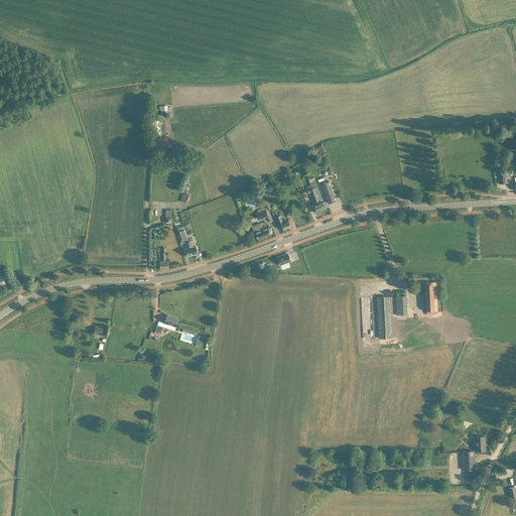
[(499,172),(498,172),(498,180),(499,180),(499,182),(507,182),(507,172),(499,172)]
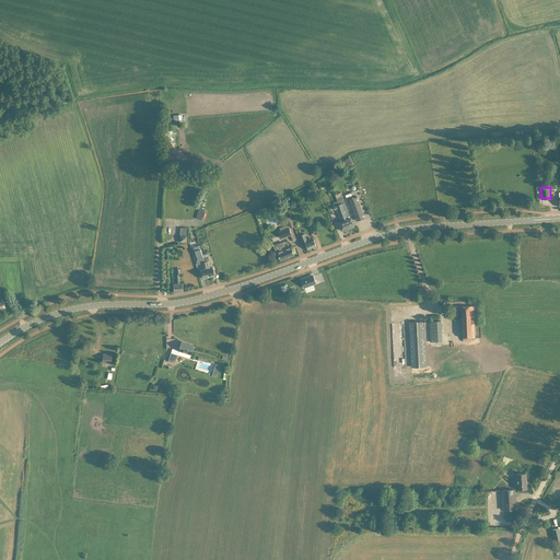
[(340,193),(335,195),(338,205),(341,212),(342,212),(348,228),(350,228),(351,228),(353,228),(353,226),(353,225),(351,218),(350,214),(348,214),(343,202),(340,193)]
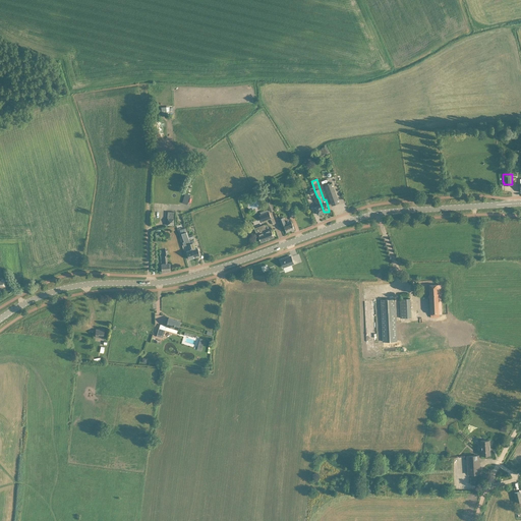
[(332,206),(339,203),(332,182),(325,185),(332,206)]
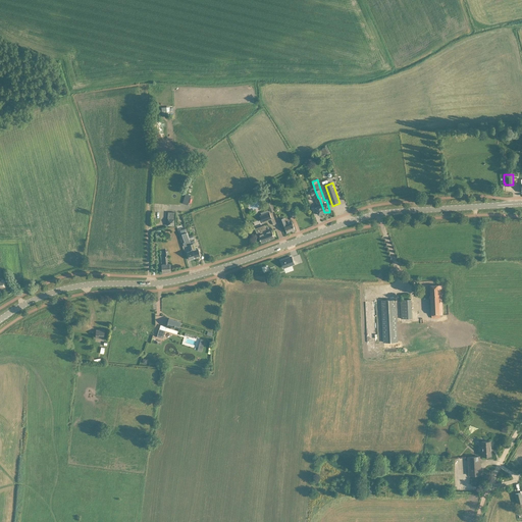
[(318,198),(315,191),(311,192),(312,196),(314,195),(318,206),(315,207),(318,214),(324,212),(319,198),(318,198)]
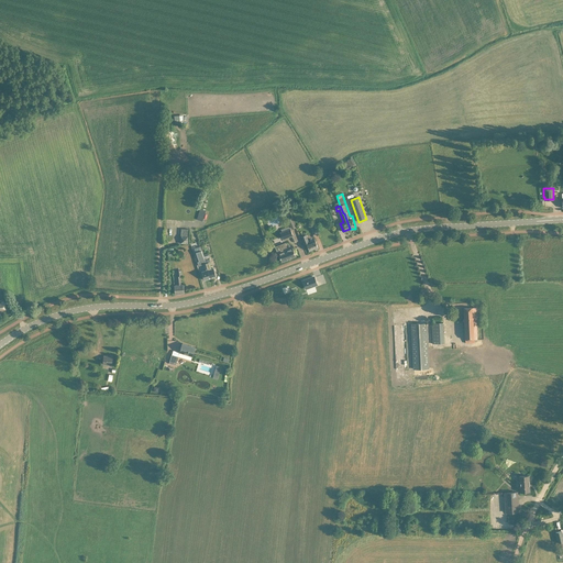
[(283,232),(280,233),(283,239),(293,235),(290,229),(288,225),(280,229),(283,232)]
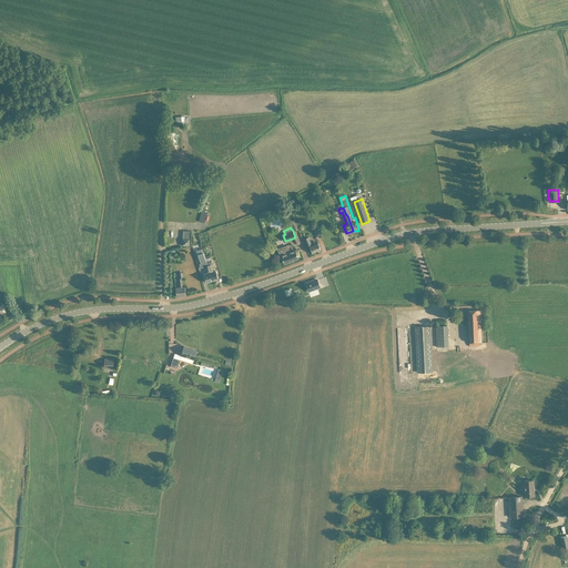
[(312,244),(308,236),(304,239),(307,246),(310,245),(312,253),(321,250),(318,242),(312,244)]
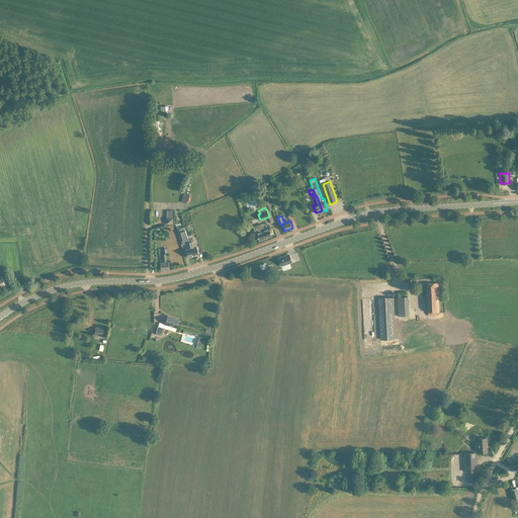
[(264,230),(262,224),(257,226),(259,231),(255,232),(256,233),(256,234),(257,236),(258,236),(259,241),(260,240),(261,241),(263,240),(264,239),(272,236),(269,228),(264,230)]
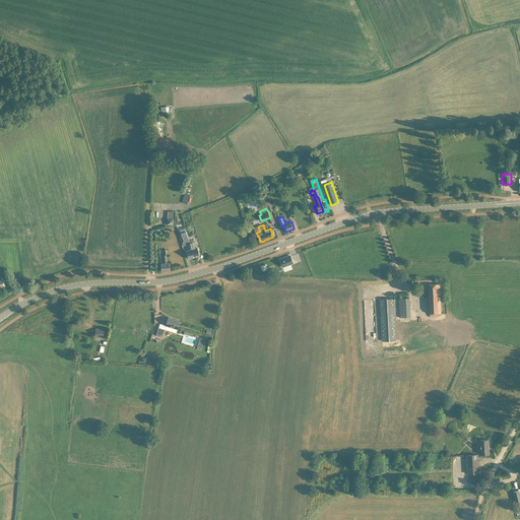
[(182,235),(184,241),(183,242),(184,245),(187,244),(188,250),(186,251),(189,258),(194,257),(188,236),(185,228),(186,232),(181,233),(182,235)]
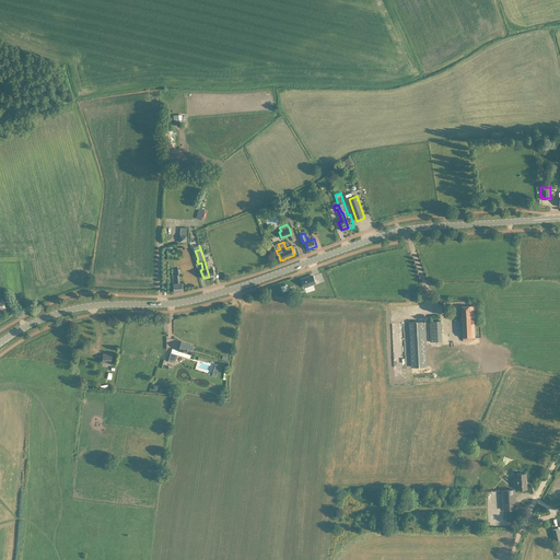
[(202,254),(209,277),(216,275),(212,266),(210,267),(208,260),(209,259),(207,253),(202,254)]
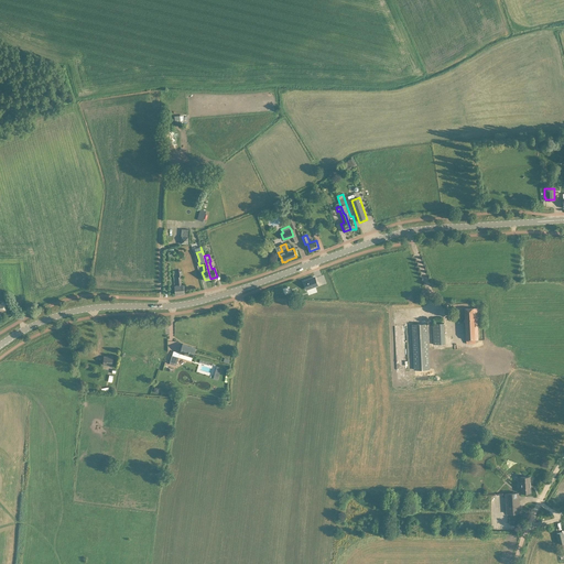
[(182,285),(181,277),(182,277),(182,271),(177,271),(177,277),(179,285),(174,285),(175,294),(185,293),(184,284),(182,285)]
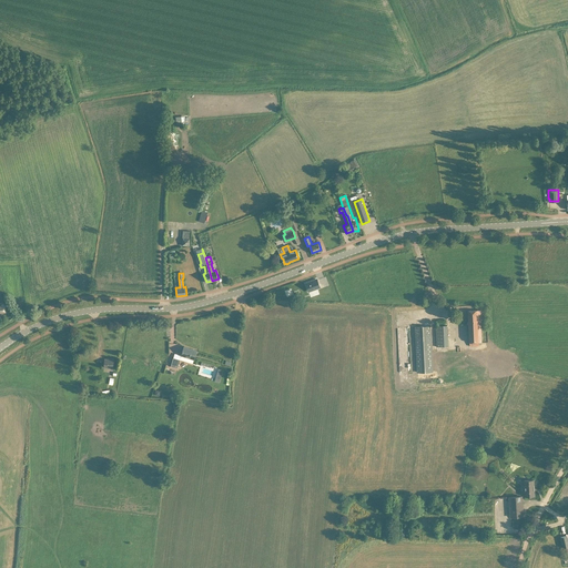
[(317,280),(305,283),(308,291),(310,291),(317,287),(320,287),(317,280)]
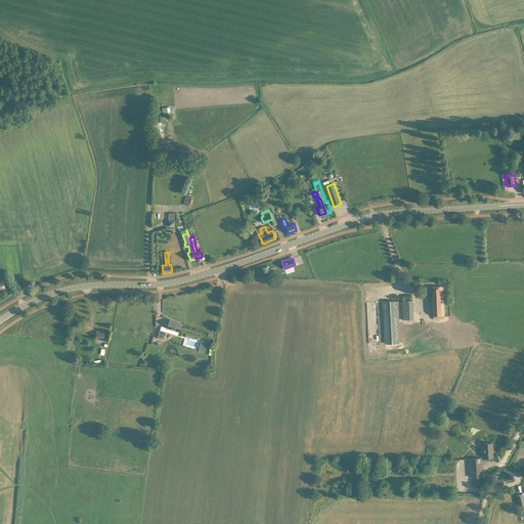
[(443,292),(440,292),(440,286),(432,287),(433,315),(433,319),(439,318),(439,315),(444,315),(443,292)]
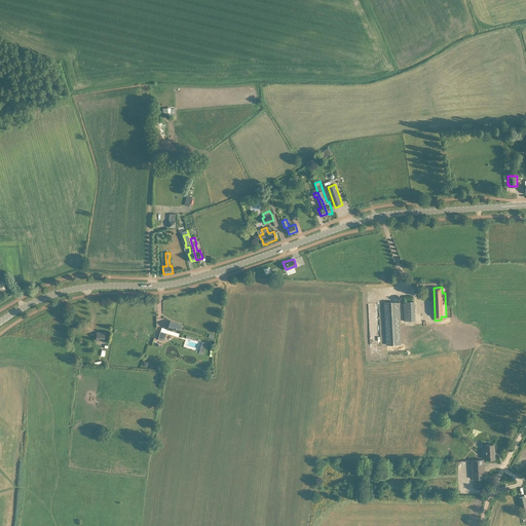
[(386,344),(401,344),(399,301),(384,302),(386,344)]
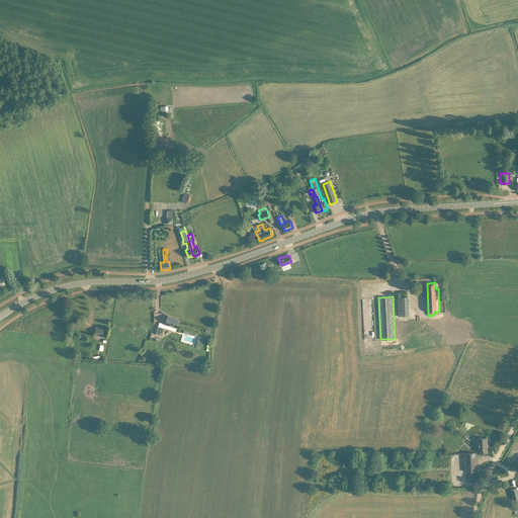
[(398,317),(408,317),(407,296),(397,296),(398,317)]
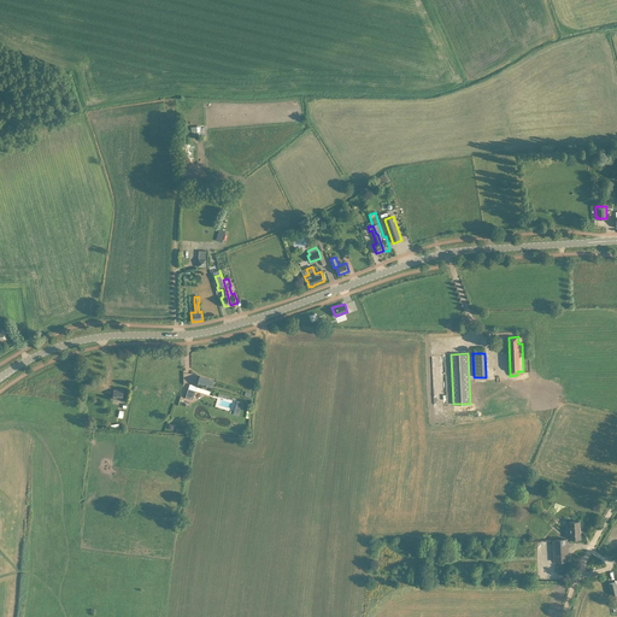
[(197,386),(195,391),(210,394),(211,389),(211,391),(212,386),(213,381),(200,376),(198,382),(197,386)]
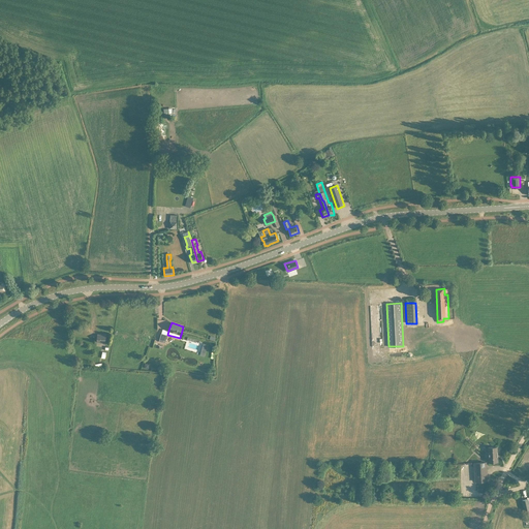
[(161,333),(159,341),(163,342),(163,340),(165,341),(167,335),(161,333)]
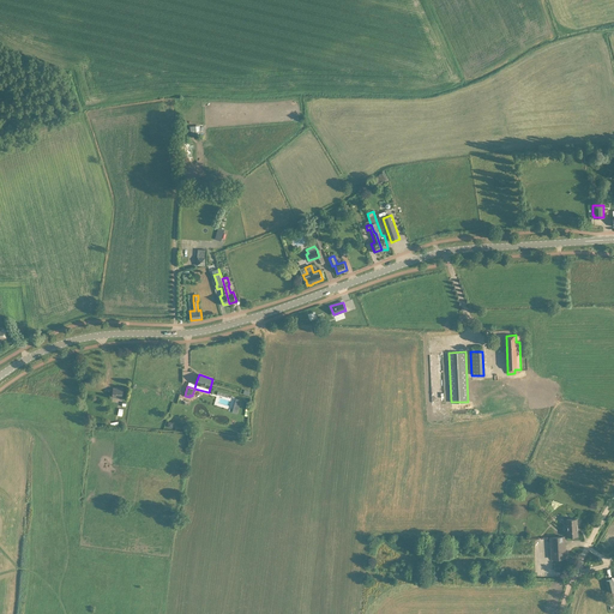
[(122,399),(124,395),(124,389),(113,387),(113,397),(120,397),(120,399),(122,399)]
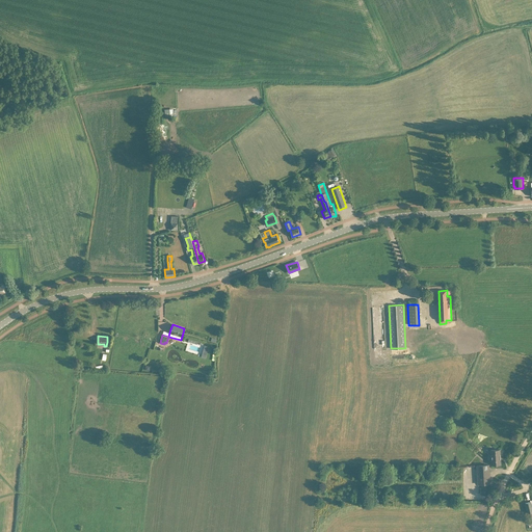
[(491,464),(501,464),(500,449),(490,450),(491,464)]
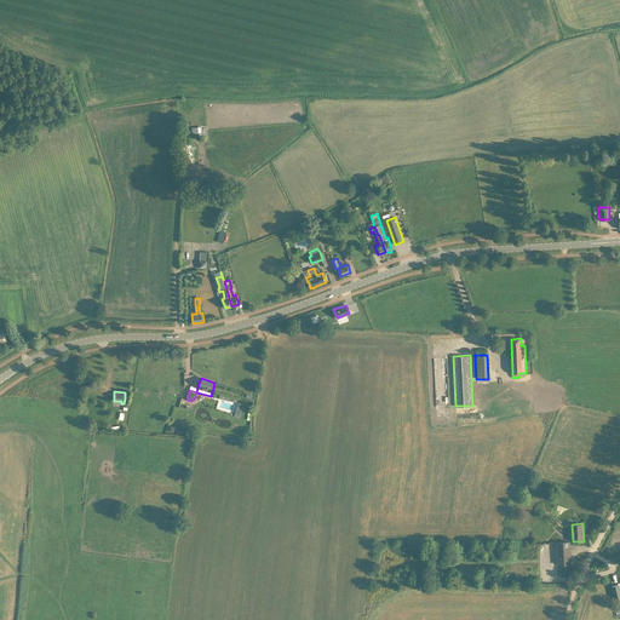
[(557,564),(564,563),(570,563),(569,541),(556,543),(557,564)]
